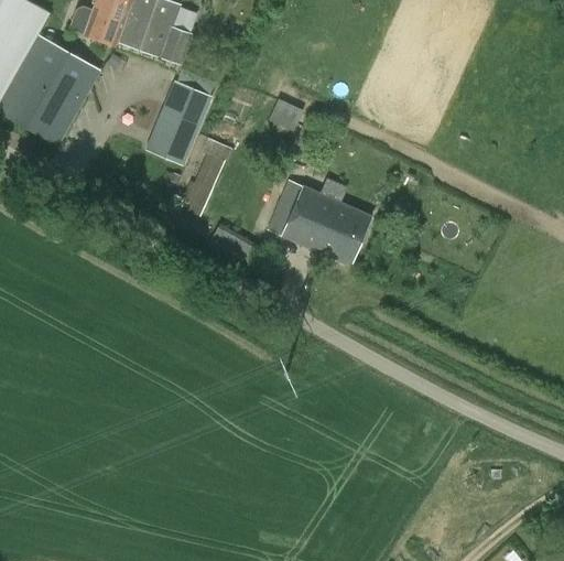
[(0,0),(0,111),(57,146),(93,84),(29,47),(50,11),(30,0),(0,0)]
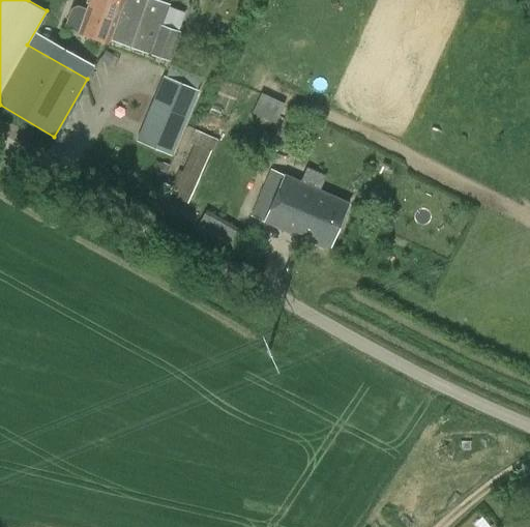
[(83,32),(110,41),(124,0),(94,0),(91,9),(82,6),(77,8),(69,26),(83,31),(83,32)]
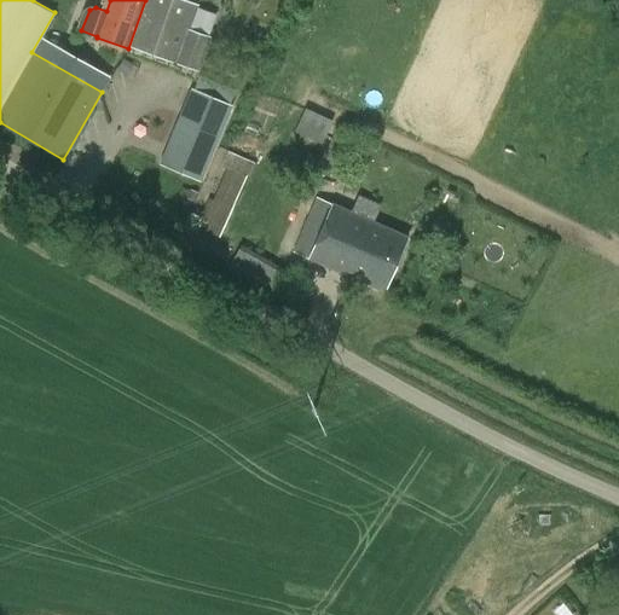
[(190,28),(198,4),(189,0),(145,0),(128,48),(129,48),(131,45),(200,69),(212,36),(190,28)]
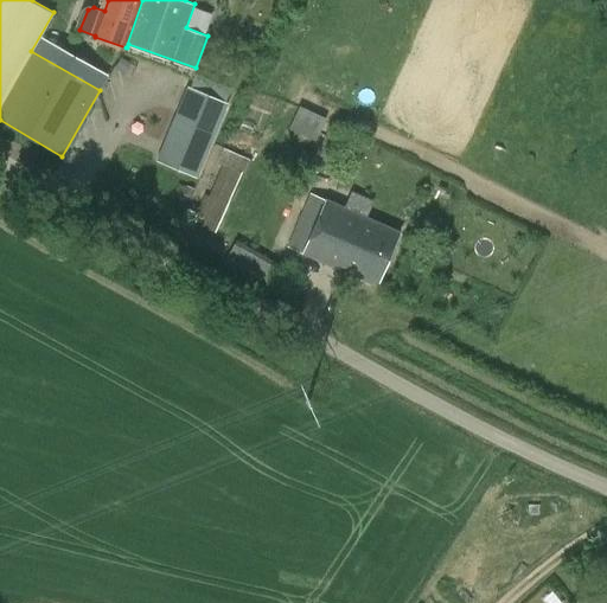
[(166,161),(205,178),(235,106),(196,89),(166,161)]
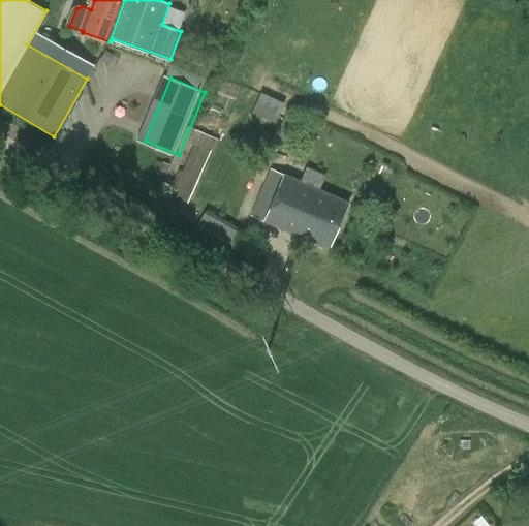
[(255,109),(277,117),(285,98),(263,89),(255,109)]
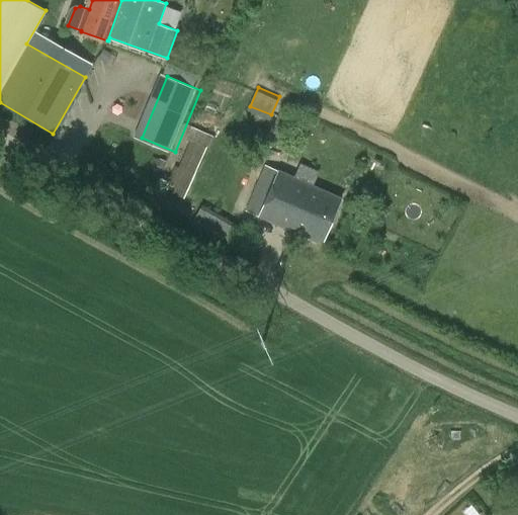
[(208,146),(213,135),(190,124),(186,137),(190,139),(178,165),(174,164),(164,188),(183,197),(206,145),(208,146)]
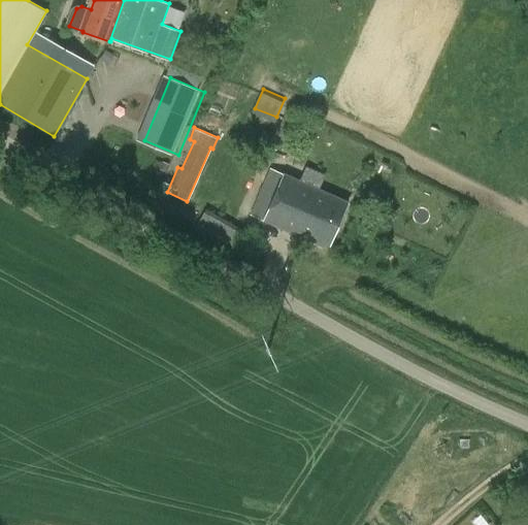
[(328,247),(348,201),(284,174),(264,219),(328,247)]
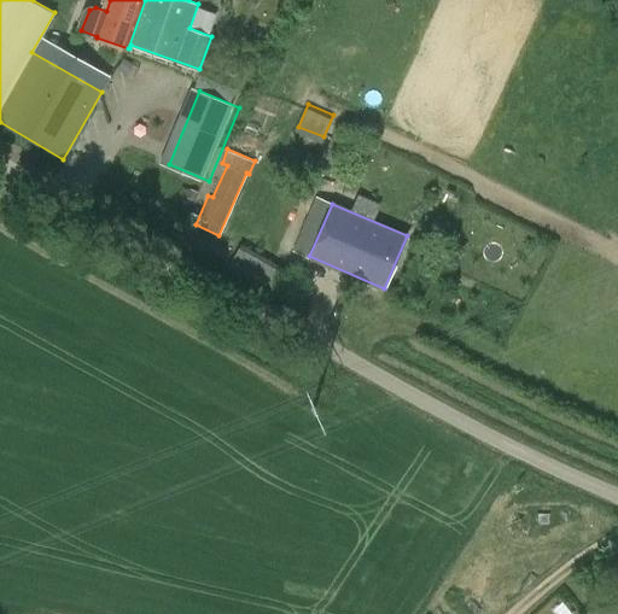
[(278,290),(290,269),(242,241),(229,263),(278,290)]
